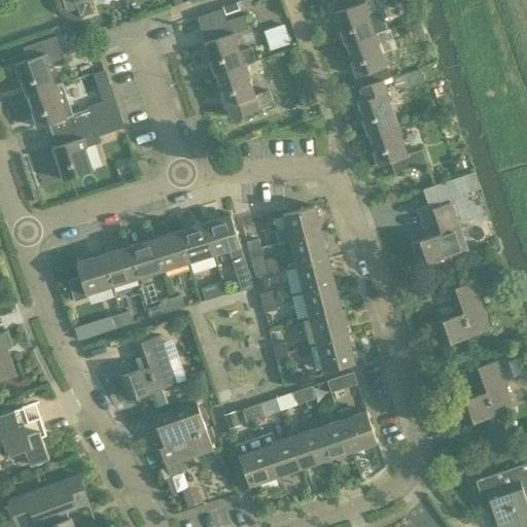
[(74,0),(62,0),(66,9),(69,11),(77,8),(74,0)]
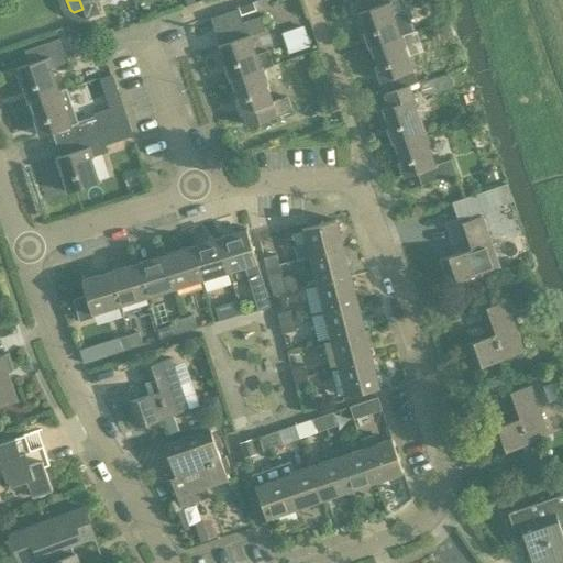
[(79,0),(83,9),(86,18),(100,13),(95,0),(79,0)]
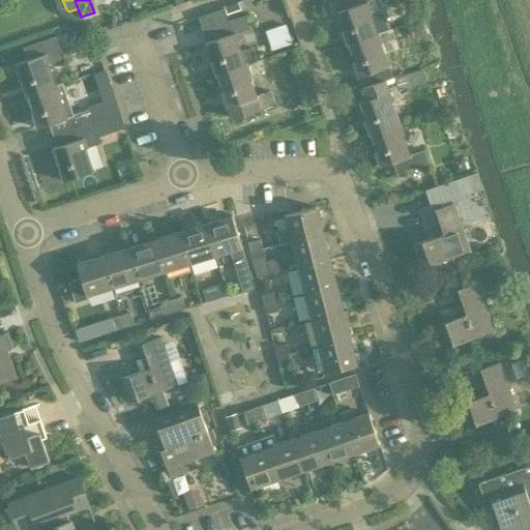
[(335,0),(340,10),(336,11),(343,29),(342,30),(347,45),(348,45),(379,33),(389,30),(383,11),(378,8),(374,0),(335,0)]
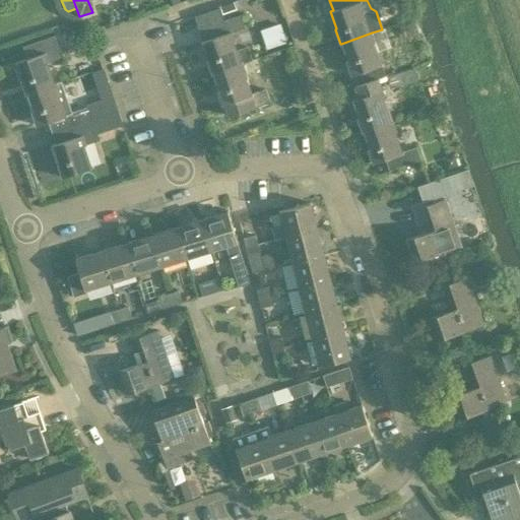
[(220,11),(222,14),(236,9),(234,2),(219,6),(220,9),(220,11)]
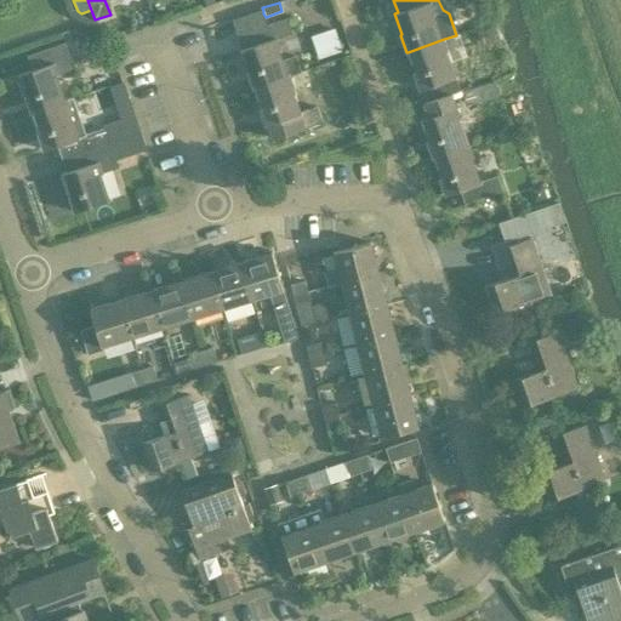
[(256,45),(240,50),(248,70),(246,70),(252,89),(254,89),(290,75),(302,72),(296,56),(285,60),(278,39),(294,34),(289,18),(268,26),(251,30),(256,45)]
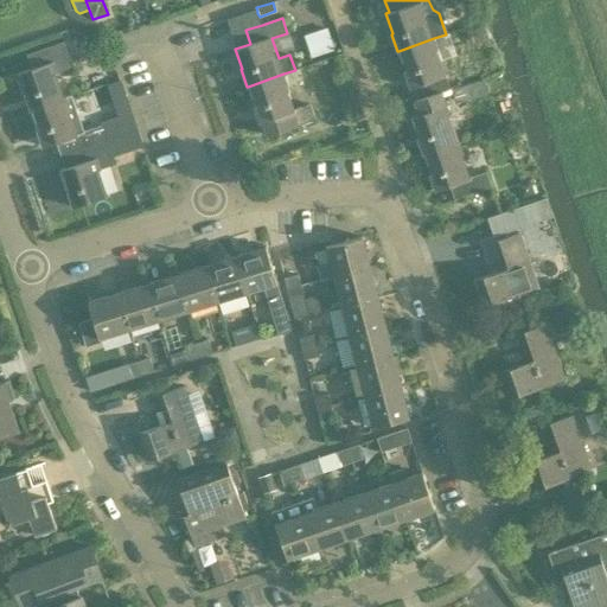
[(467,30),(472,45),(489,39),(483,25),(467,30)]
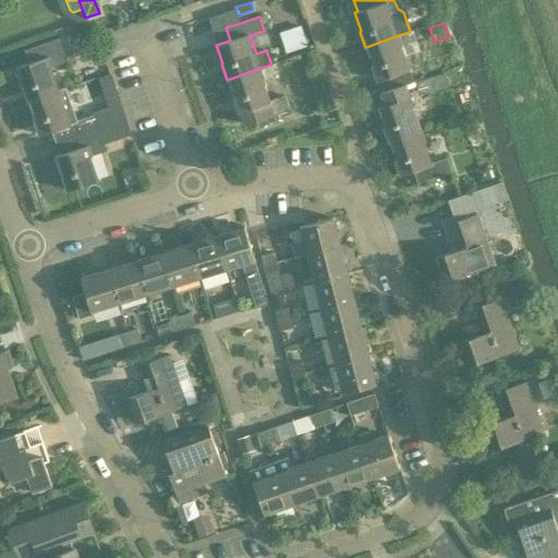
[(399,35),(366,47),(372,64),(371,64),(376,81),(377,80),(393,74),(398,86),(414,81),(405,56),(399,35)]
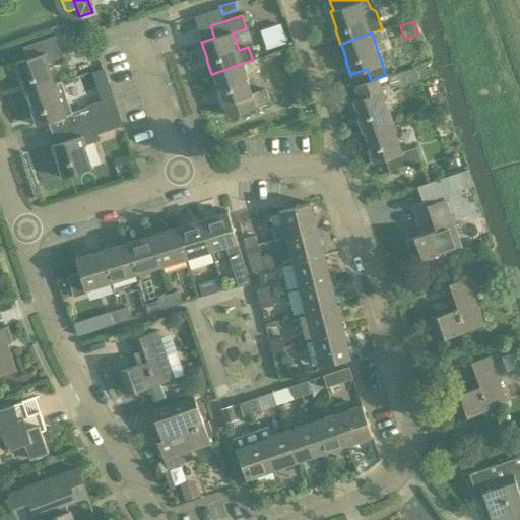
[(28,58),(15,62),(20,79),(19,80),(24,94),(25,94),(57,83),(50,62),(59,58),(56,50),(59,49),(55,37),(24,47),(28,58)]
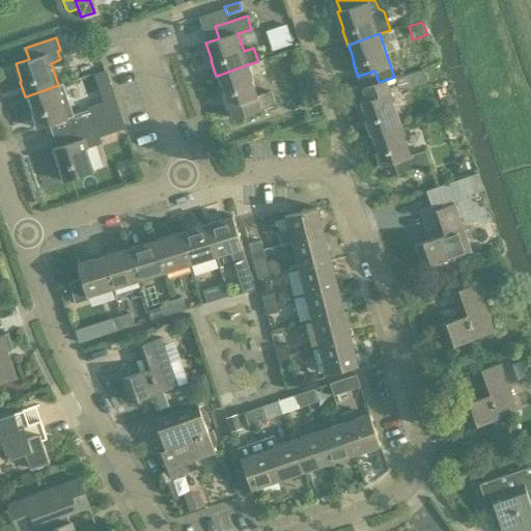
[(248,64),(217,76),(222,92),(221,92),(226,107),(227,107),(232,119),(277,104),(273,91),(259,96),(248,64)]
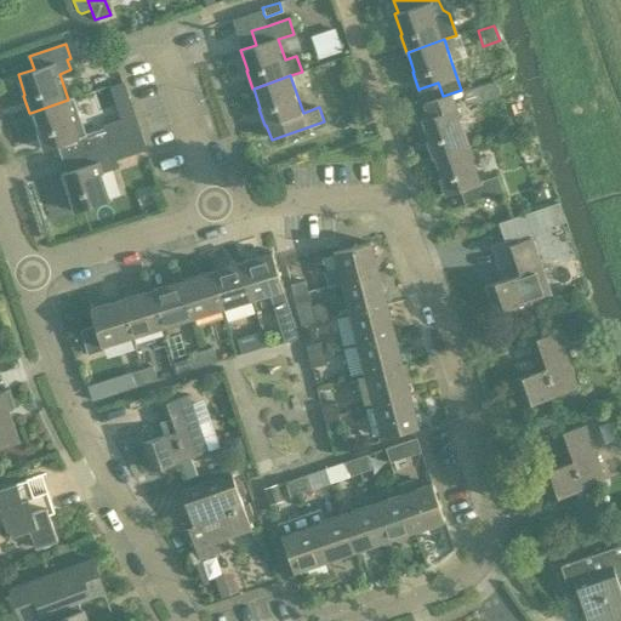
[(473,87),(465,91),(468,104),(478,101),(473,87)]
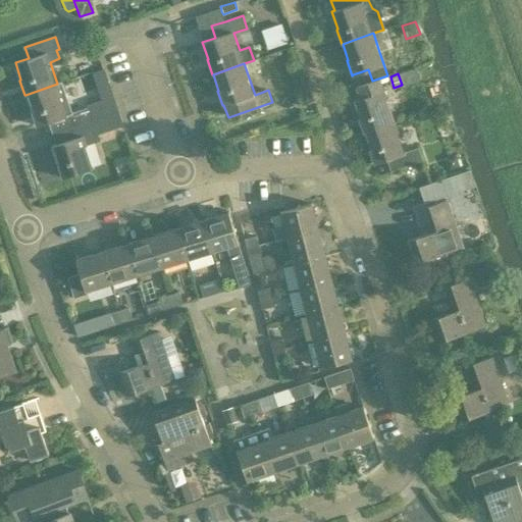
[(359,98),(354,100),(359,117),(358,117),(363,133),(364,132),(395,121),(380,79),(387,76),(387,75),(372,81),(355,87),(359,98)]
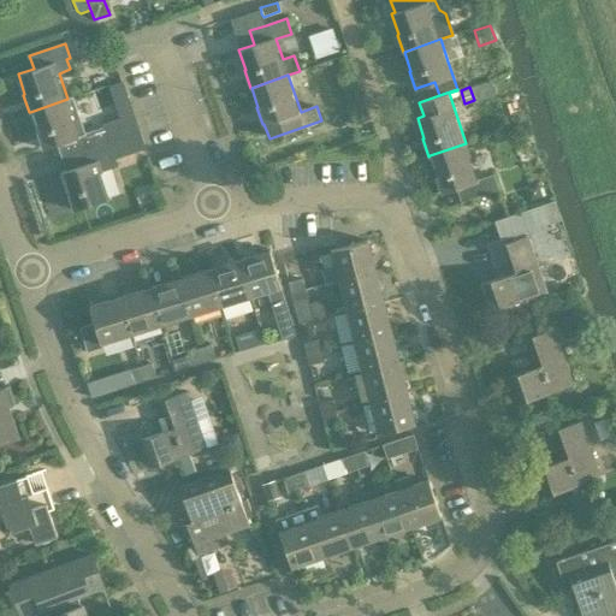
[(67,99),(30,112),(37,131),(35,131),(41,149),(43,148),(61,142),(66,155),(110,142),(105,128),(86,134),(73,98),(67,99)]
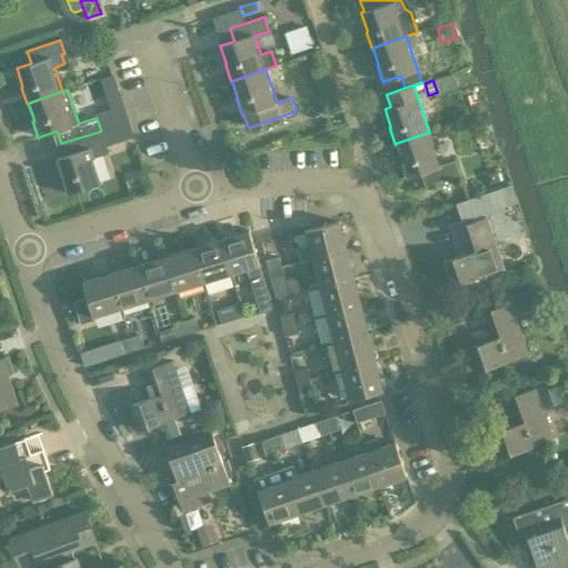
[(123,105),(95,114),(97,118),(101,131),(128,121),(123,105)]
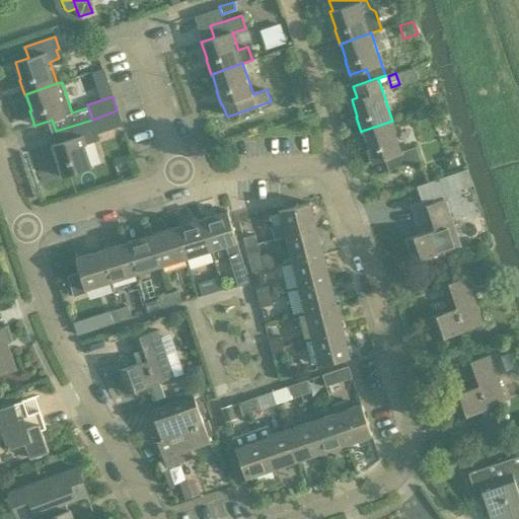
[(117,110),(92,120),(97,135),(122,126),(117,110)]
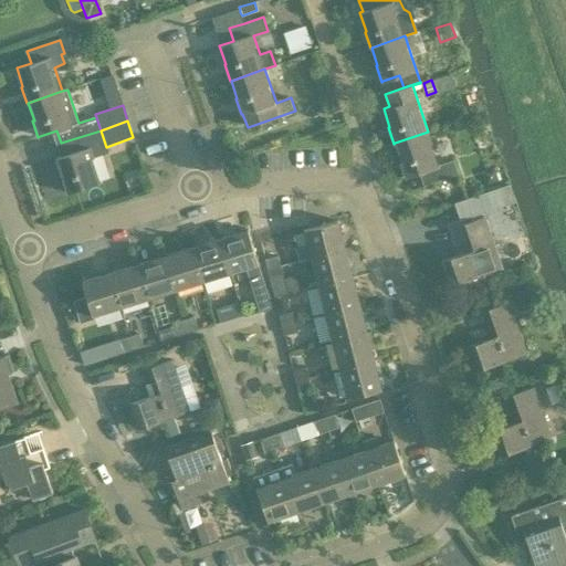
[(65,156),(56,158),(63,177),(62,177),(67,194),(69,194),(102,181),(94,158),(108,154),(106,147),(101,130),(61,143),(61,144),(70,142),(74,153),(65,156)]
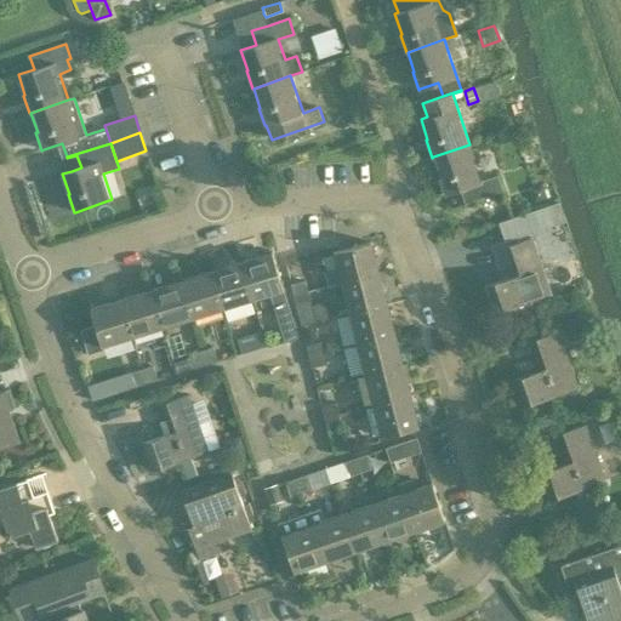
[(469,144),(433,157),(440,177),(439,177),(445,195),(446,194),(465,188),(469,203),(503,191),(497,176),(482,181),(469,144)]
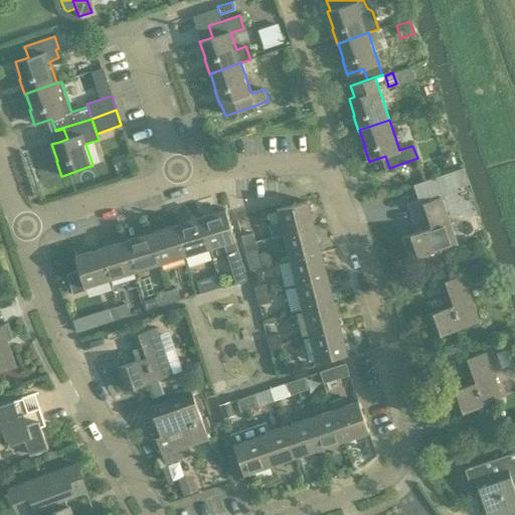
[(442,177),(414,186),(420,203),(448,193),(442,177)]
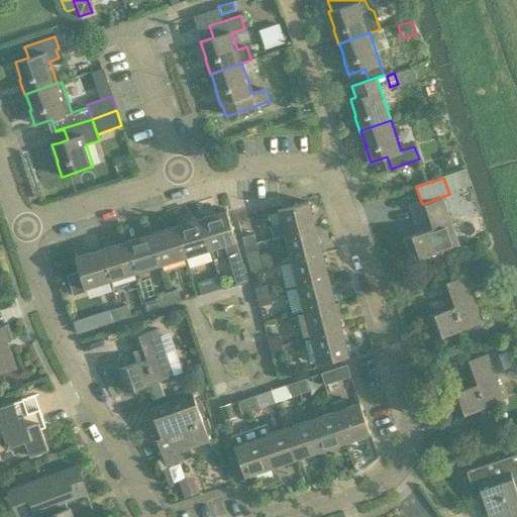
[(412,261),(459,244),(443,198),(420,206),(428,229),(404,238),(412,261)]
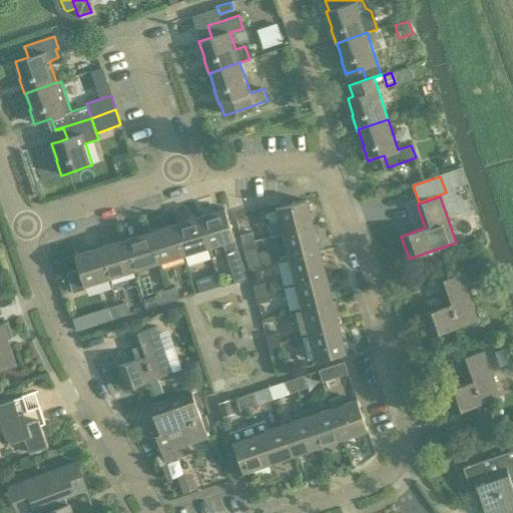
[(280,222),(271,224),(274,235),(283,233),(314,225),(307,200),(276,208),(280,222)]
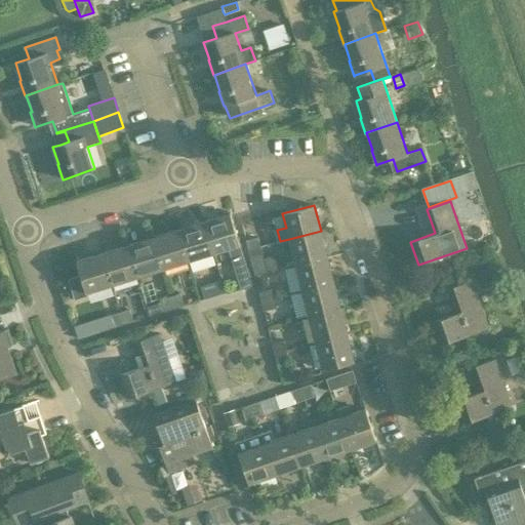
[(230,213),(204,221),(213,253),(229,248),(237,275),(248,271),(230,213)]
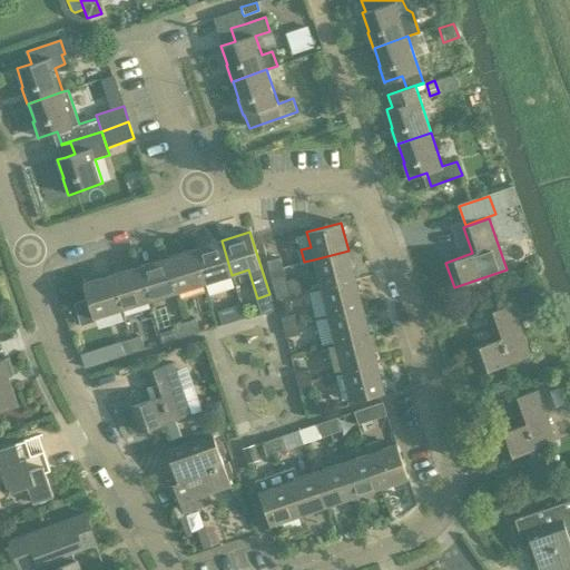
[(204,283),(232,275),(222,241),(194,249),(204,283)]
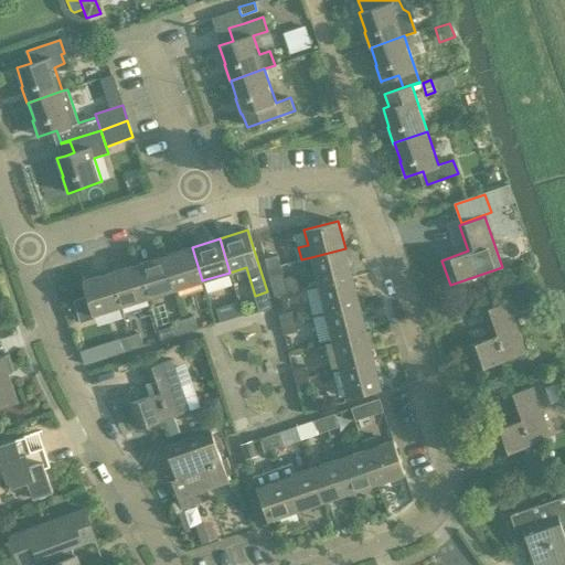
[(176,289),(202,280),(192,247),(164,255),(176,289)]
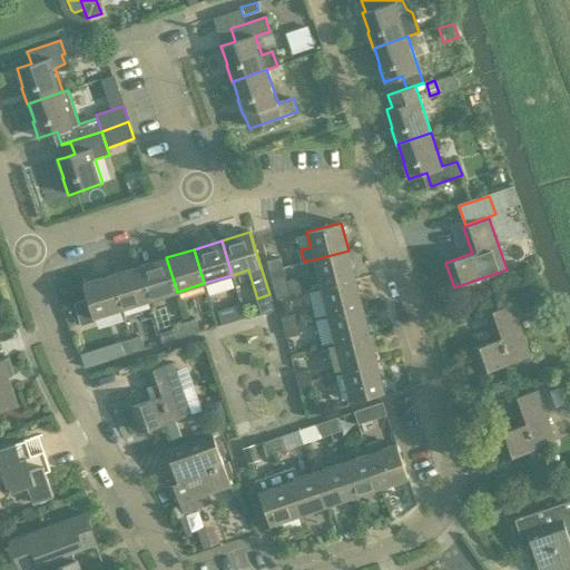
[(349,251),(314,259),(321,287),(355,278),(349,251)]
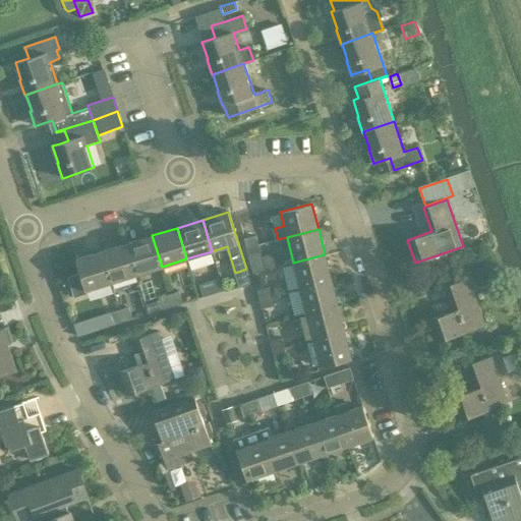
[(136,275),(162,267),(152,235),(126,243),(136,275)]
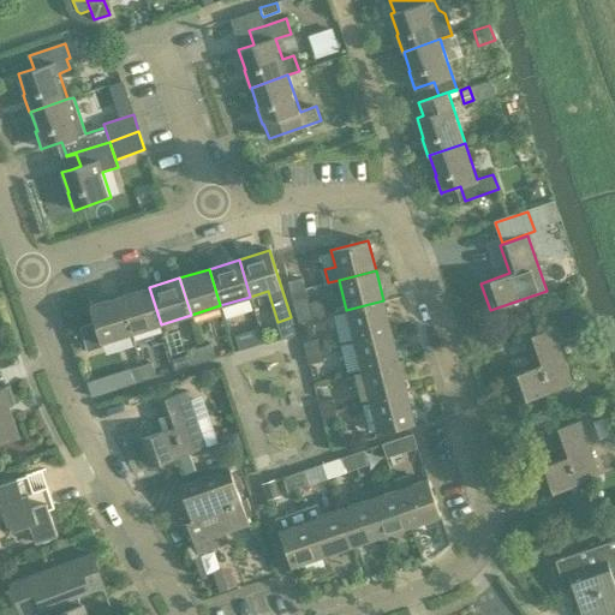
[(288,282),(291,292),(304,288),(302,279),(288,282)]
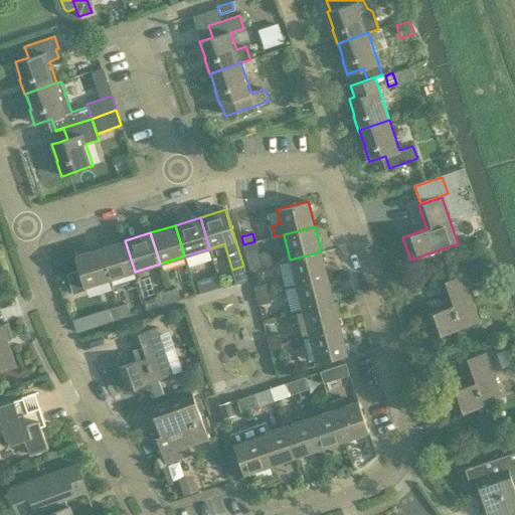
[(110,279),(135,272),(125,240),(101,248),(110,279)]
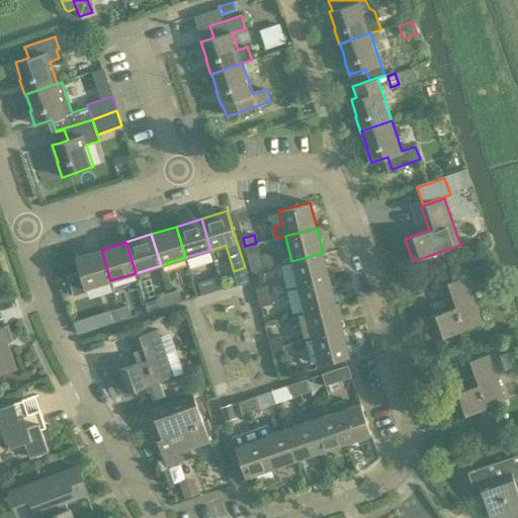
[(256,243),(245,246),(247,256),(259,252),(256,243)]
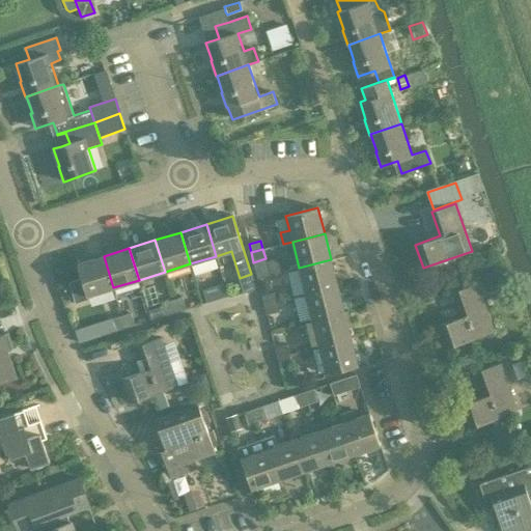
[(88,296),(113,287),(104,256),(78,264),(82,278),(70,282),(77,303),(89,300),(88,296)]
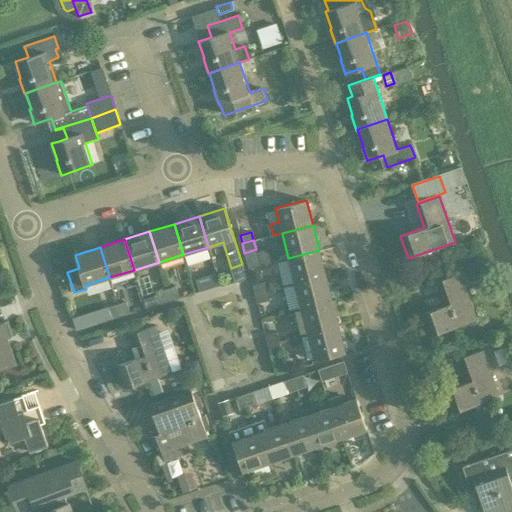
[(319,250),(288,258),(295,284),(326,276),(319,250)]
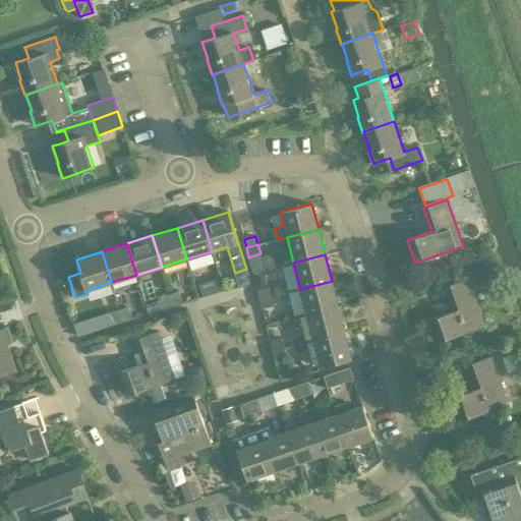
[(235,273),(238,285),(249,281),(246,269),(235,273)]
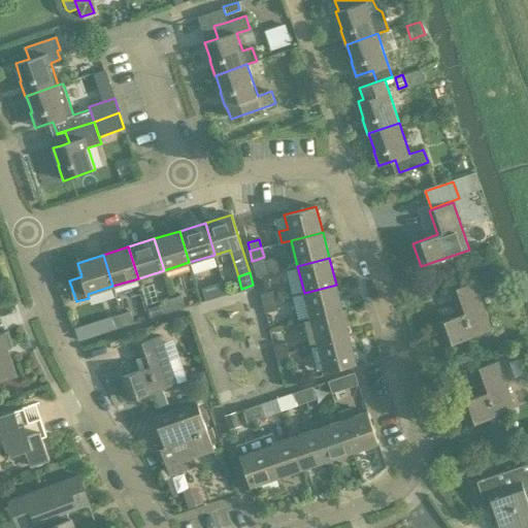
[(443,345),(492,330),(476,282),(452,290),(460,316),(436,324),(443,345)]
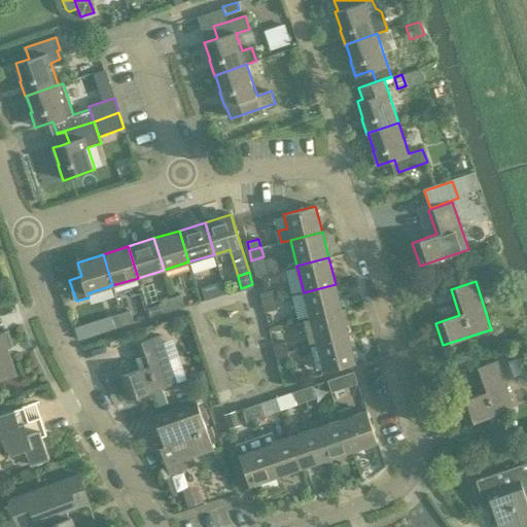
[(201,288),(205,301),(226,293),(222,282),(201,288)]
